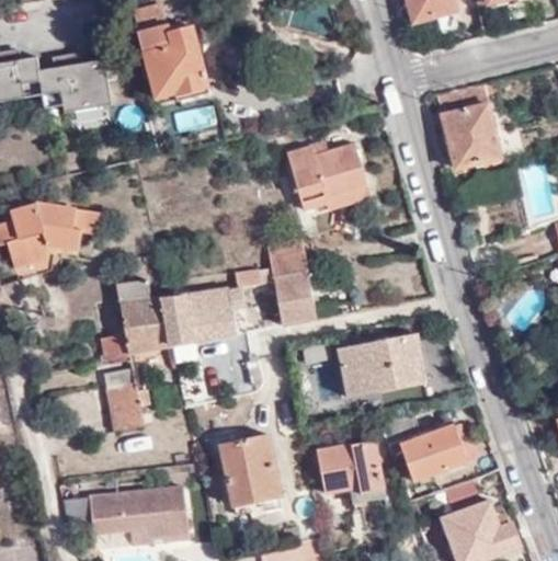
[(155,0),(151,0),(126,7),(150,99),(170,93),(171,96),(204,89),(185,14),(161,21),(155,0)]
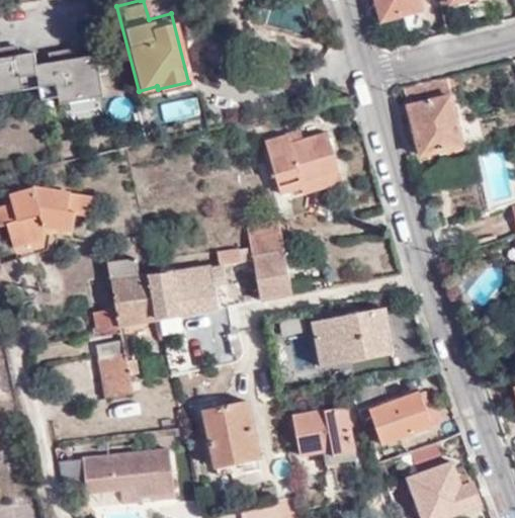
[(373,0),(379,21),(397,16),(413,11),(417,10),(413,0),(373,0)]
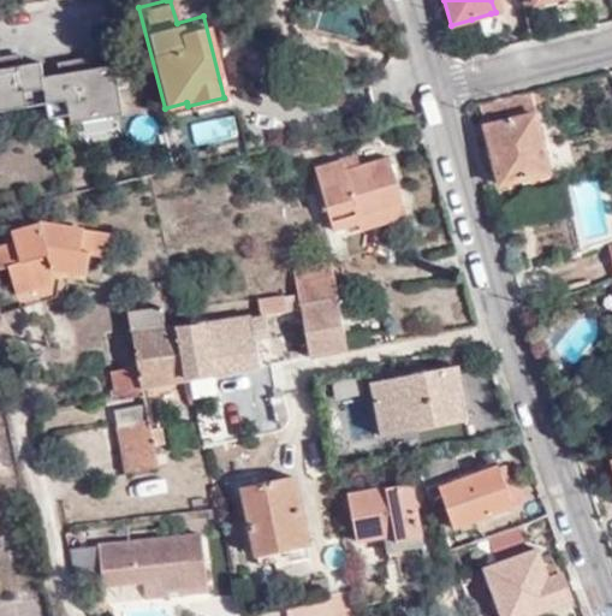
[(491,13),(471,19),(477,37),(498,33),(491,13)]
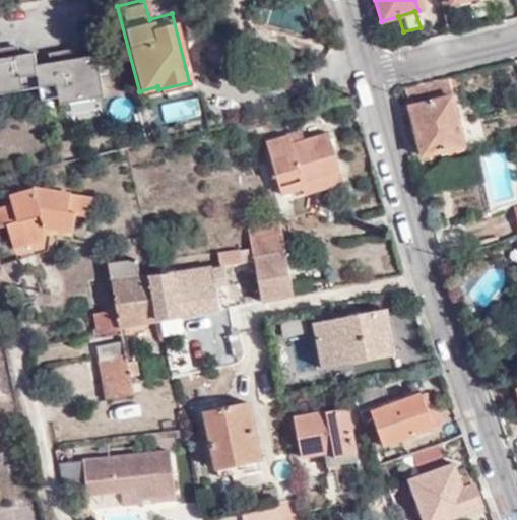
[(0,91),(35,86),(37,100),(55,96),(56,102),(101,94),(93,54),(30,65),(28,53),(0,57),(0,91)]
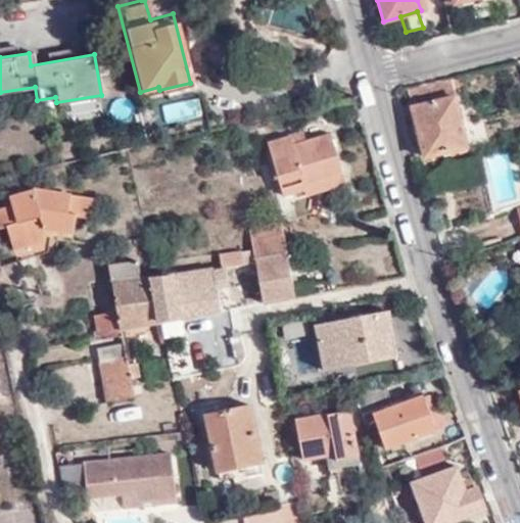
[(460,86),(457,77),(406,89),(422,157),(464,147),(450,88),(460,86)]
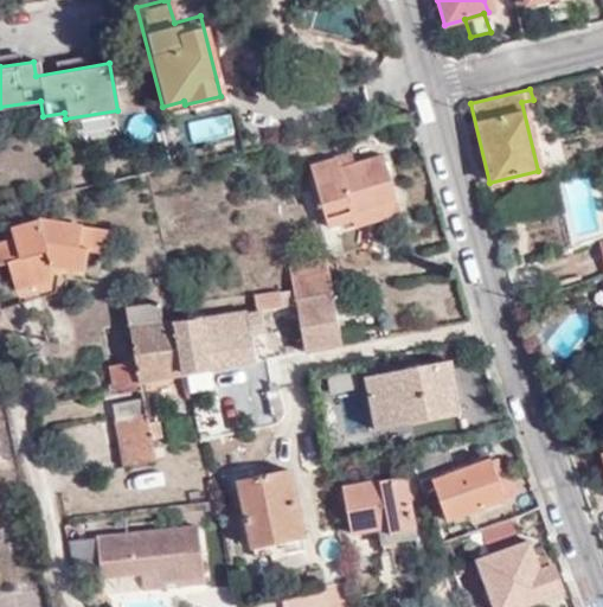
[(226,113),(185,125),(191,146),(232,134),(226,113)]
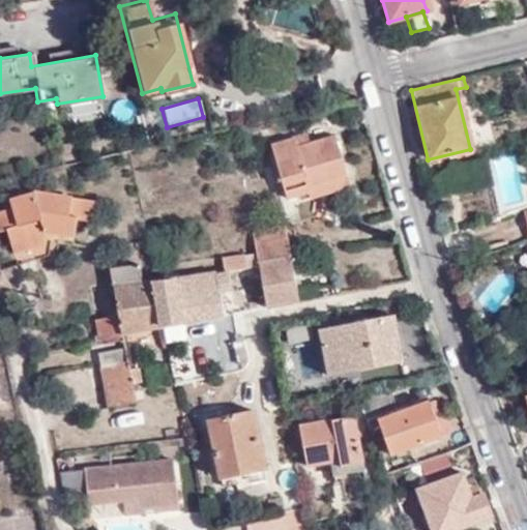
[(303,187),(343,175),(331,134),(305,141),(303,133),(267,144),(284,200),(305,194),(303,187)]
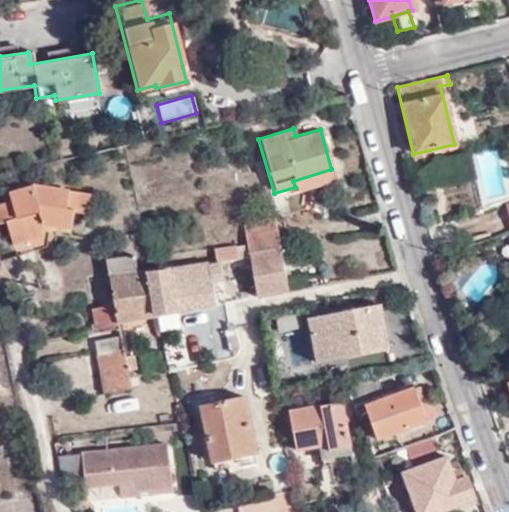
[(335,181),(331,169),(293,181),(295,187),(297,192),(335,181)]
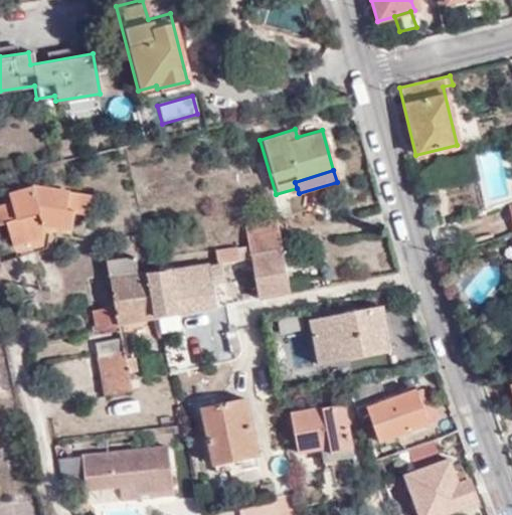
[(14,245),(45,236),(42,225),(73,230),(76,214),(90,216),(93,195),(35,185),(9,192),(11,202),(0,204),(0,224),(8,221),(14,245)]
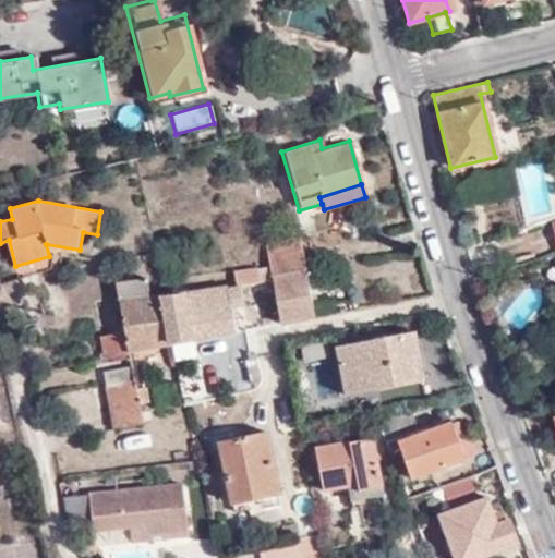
[(279,323),(312,316),(296,235),(265,242),(269,265),(232,271),(233,279),(234,286),(241,284),(272,279),(279,323)]
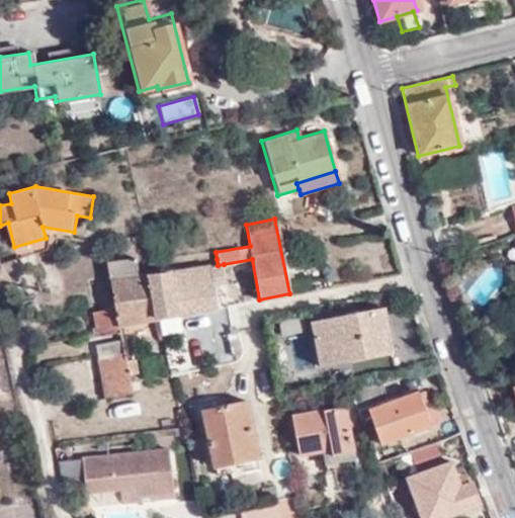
[(49,252),(46,238),(14,247),(19,262),(49,252)]
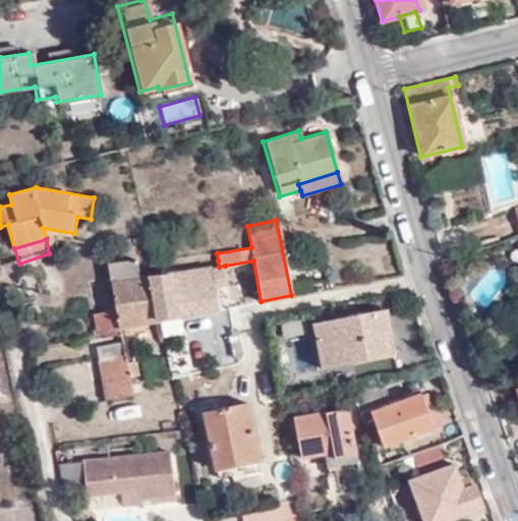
[(137,259),(109,264),(112,283),(117,311),(96,315),(98,331),(94,332),(95,338),(120,332),(120,329),(158,322),(147,277),(140,278),(137,259)]
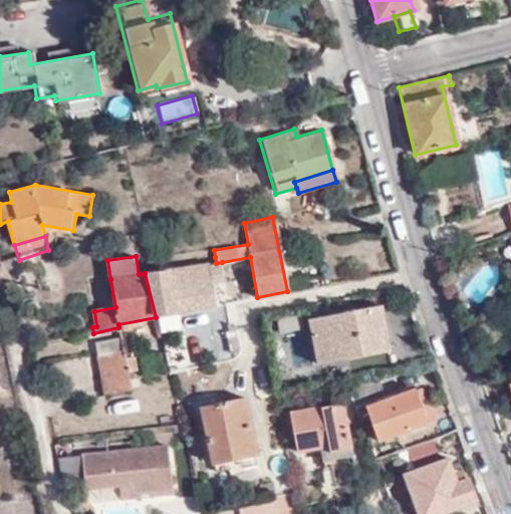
[(225,282),(222,262),(216,263),(215,257),(206,259),(207,265),(211,285),(225,282)]
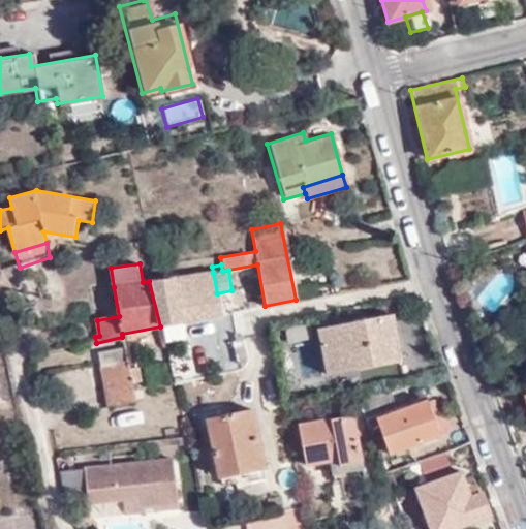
[(213,273),(149,281),(160,327),(221,314),(217,293),(213,273)]
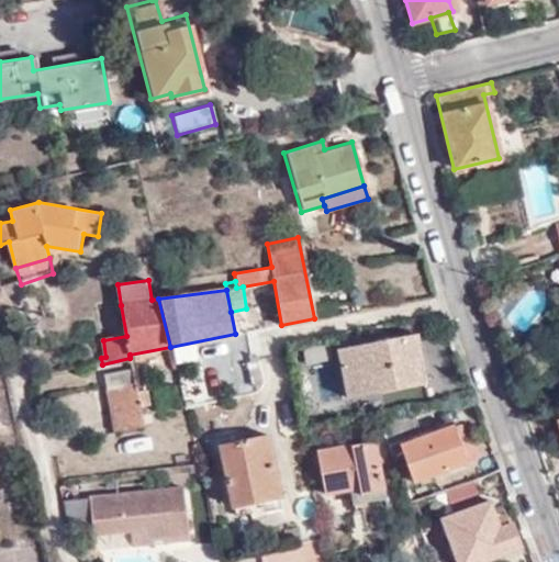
[(423,382),(414,335),(337,348),(345,396),(423,382)]
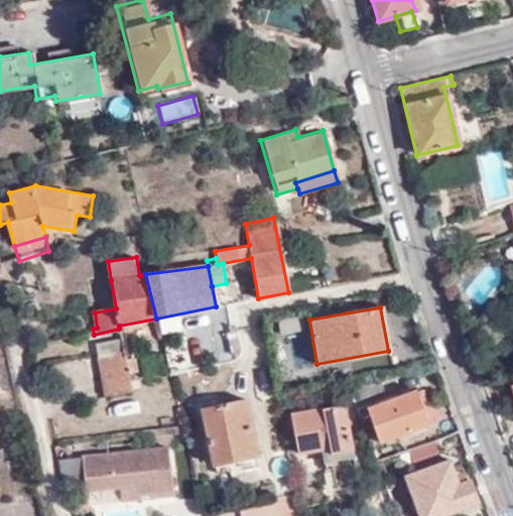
[(285,363),(305,360),(300,317),(280,319),(285,363)]
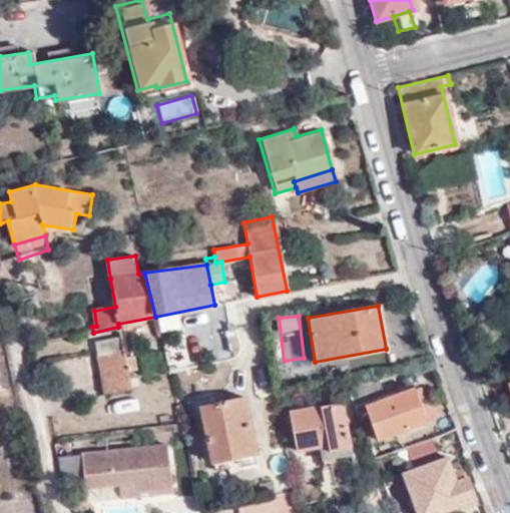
[(228,353),(239,350),(236,334),(225,337),(228,353)]
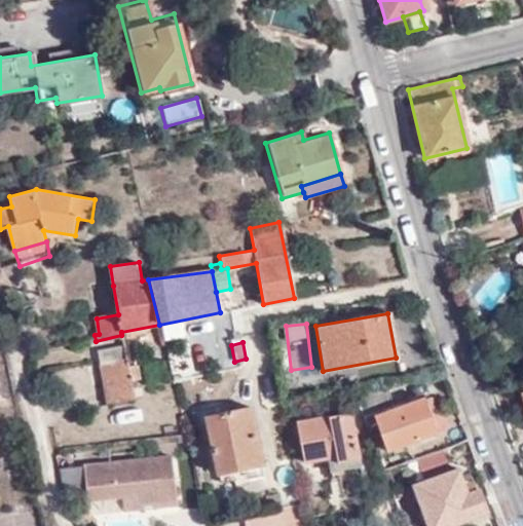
[(134,399),(131,379),(127,365),(123,343),(97,348),(106,404),(134,399)]
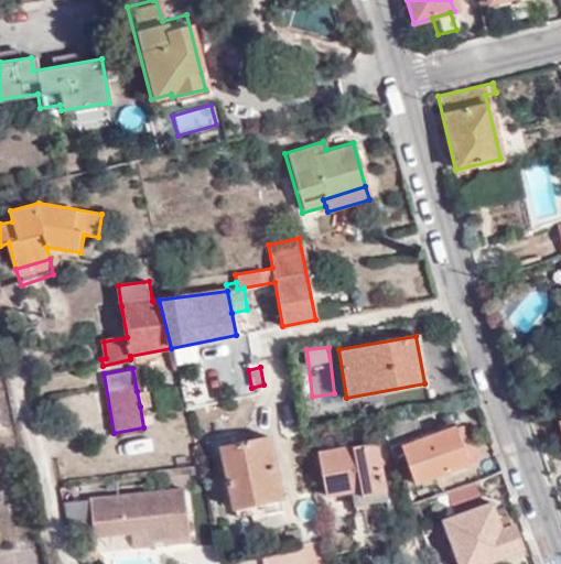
[(180,384),(185,405),(197,403),(193,382),(180,384)]
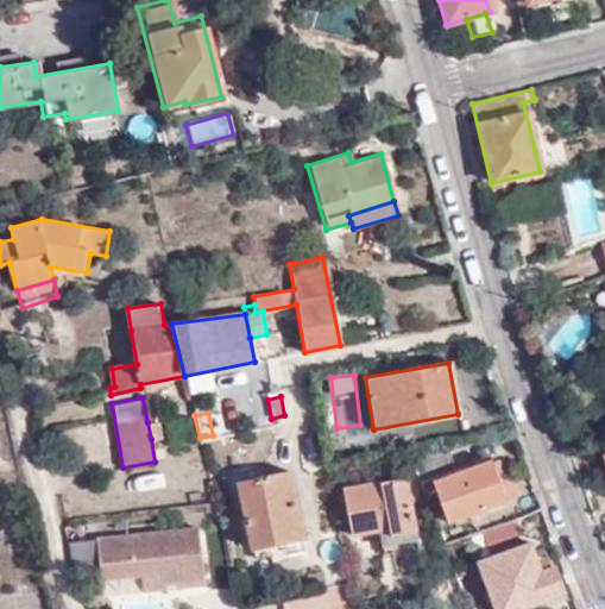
[(147,422),(151,439),(163,438),(161,421),(147,422)]
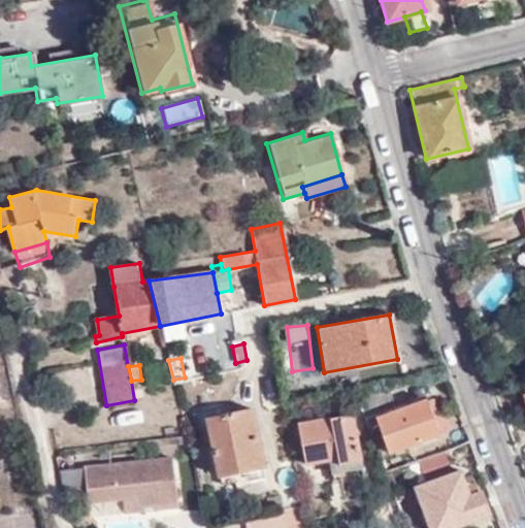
[(351,392),(361,419),(391,408),(385,384),(351,392)]
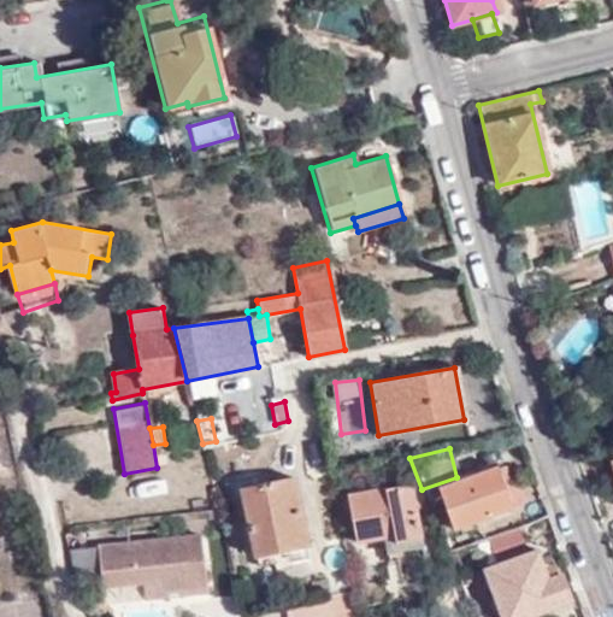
[(493,466),(436,488),(451,527),(508,505),(493,466)]
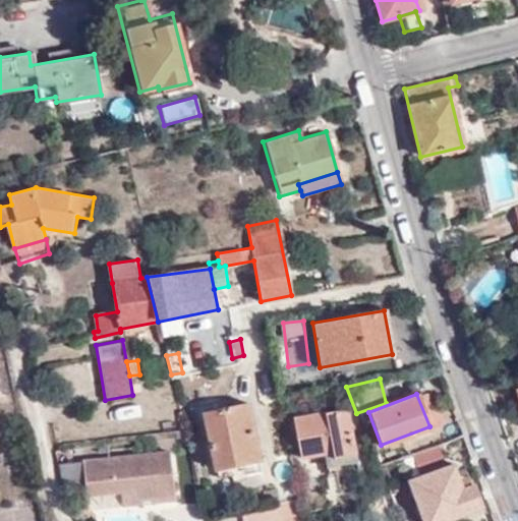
[(247,404),(203,412),(217,477),(229,475),(231,481),(260,475),(256,462),(261,461),(247,404)]
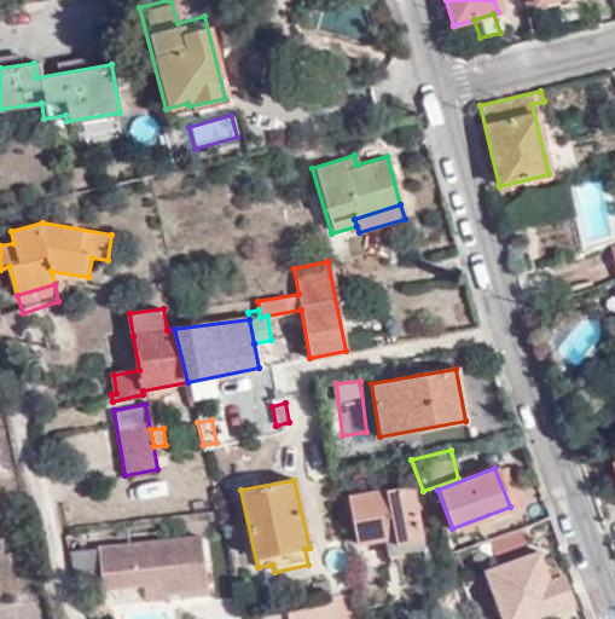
[(408,486),(347,497),(354,545),(381,541),(386,566),(395,563),(400,589),(428,583),(408,486)]
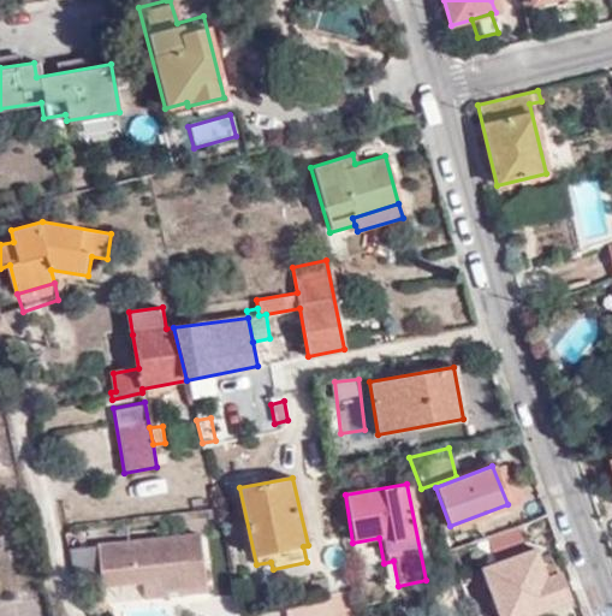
[(138,579),(155,576),(156,587),(158,587),(202,582),(197,532),(93,543),(99,582),(138,579)]
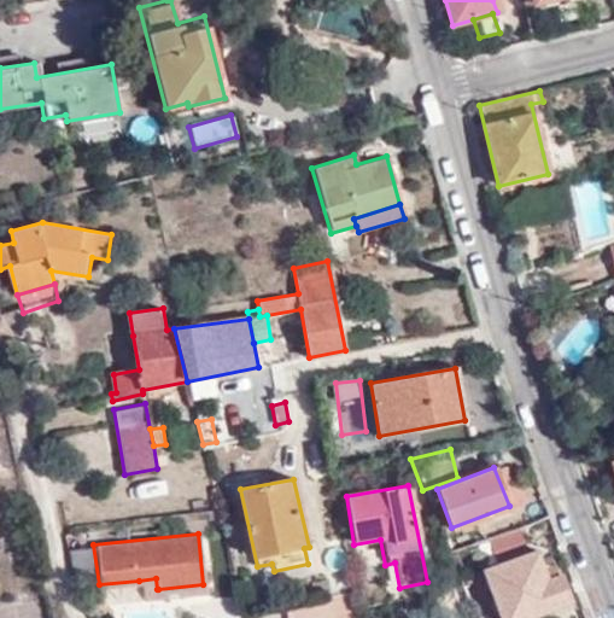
[(471,563),(525,551),(520,534),(466,546),(471,563)]
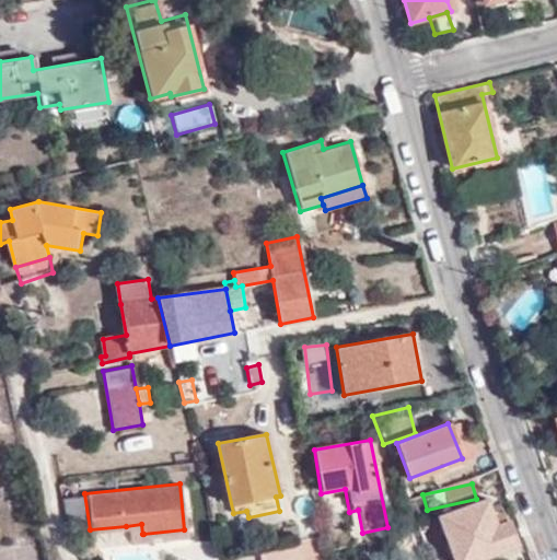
[(486,496),(438,512),(454,559),(467,559),(512,545),(497,500),(489,503),(486,496)]
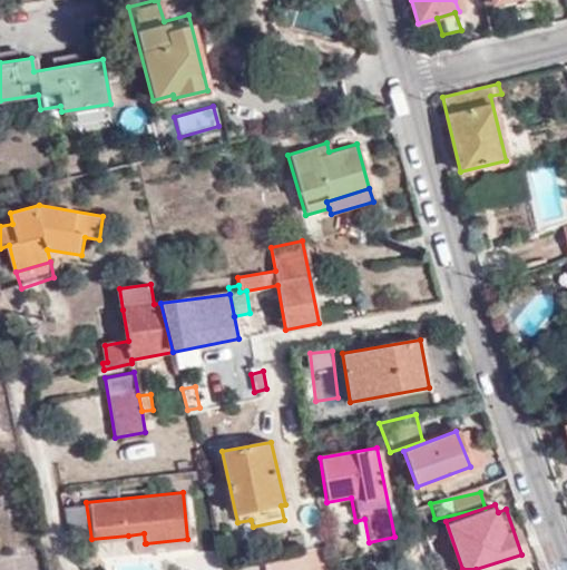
[(88,524),(85,507),(62,510),(65,528),(88,524)]
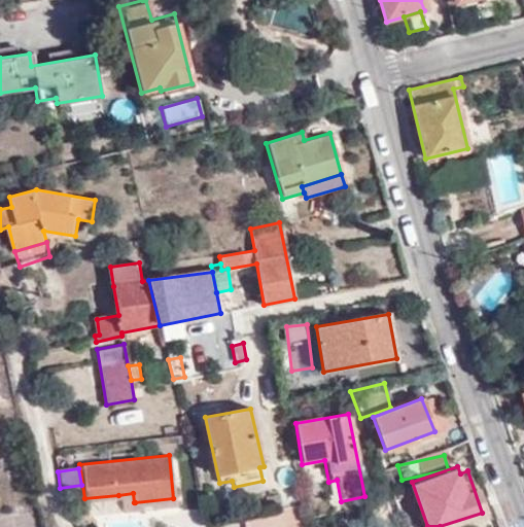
[(394,494),(402,526),(419,526),(411,490),(394,494)]
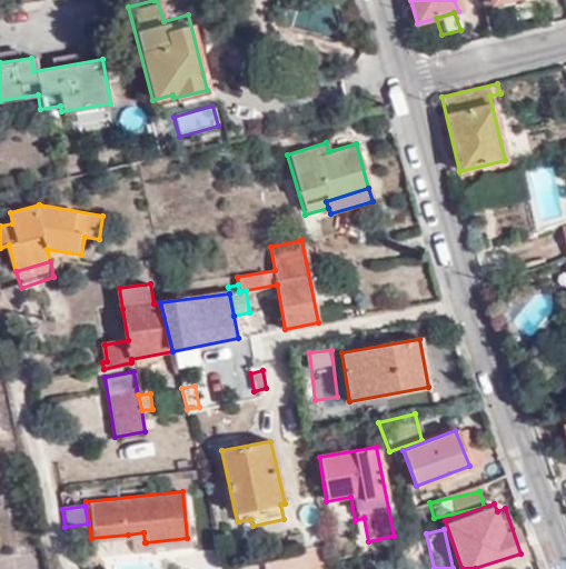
[(130,556),(147,553),(146,542),(145,542),(144,532),(128,535),(130,556)]
